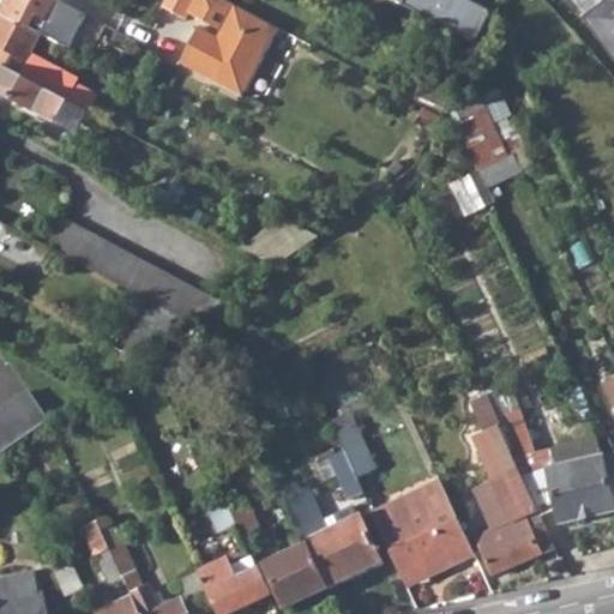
[(23,25),(24,24),(28,17),(34,19),(37,14),(50,20),(60,1),(56,0),(0,0),(0,12),(0,13),(23,25)]
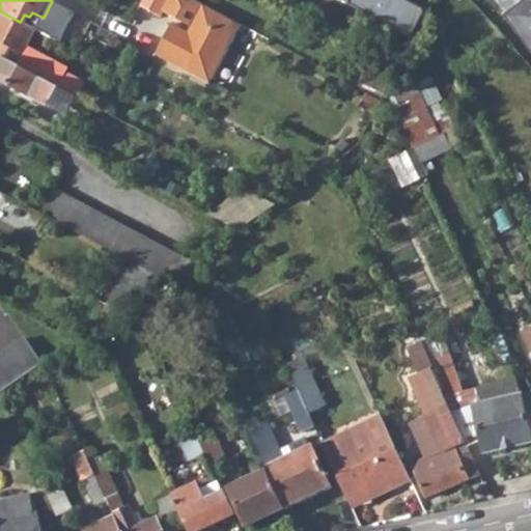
[(156,56),(211,85),(243,25),(195,0),(145,0),(142,6),(163,18),(165,15),(191,28),(189,32),(172,24),(156,56)]
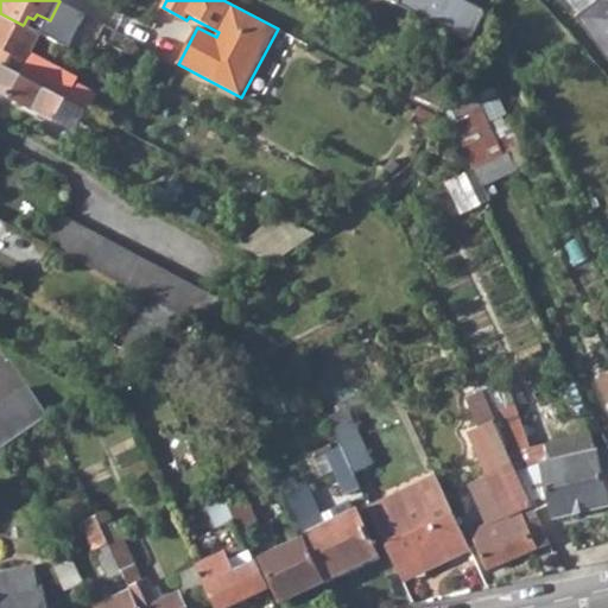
[(403,0),(400,6),(473,39),(486,12),(463,0),(403,0)]
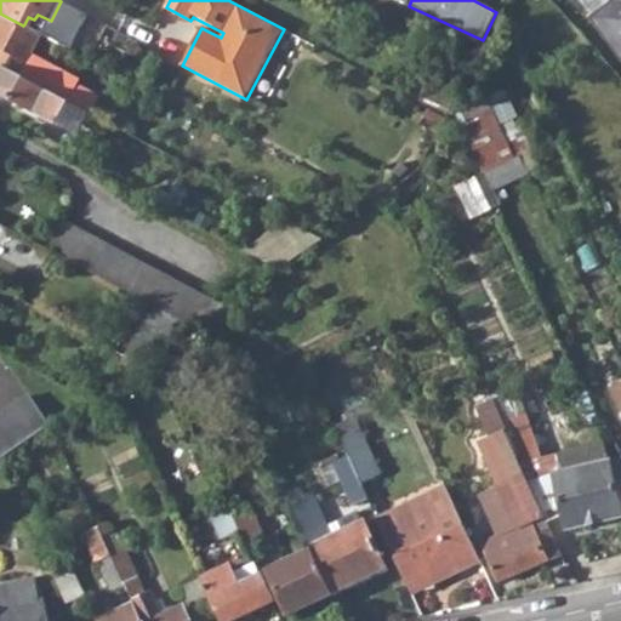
[(620,0),(577,0),(620,57),(620,0)]
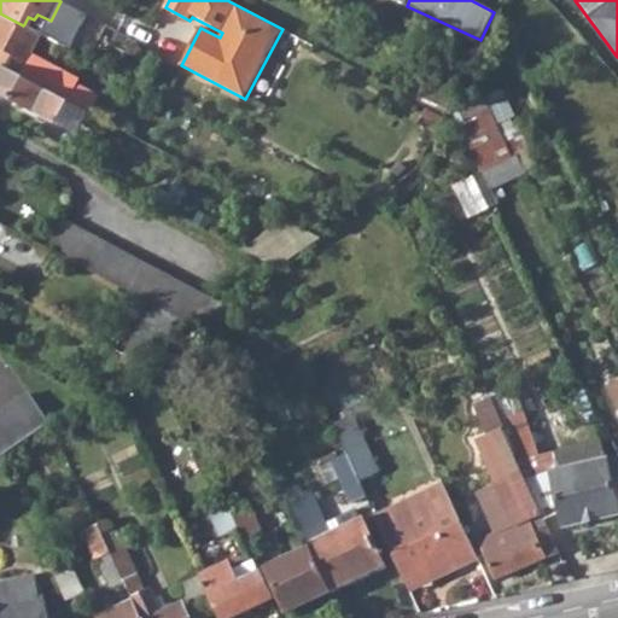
[(77,33),(81,27),(87,16),(65,4),(56,22),(77,33)]
